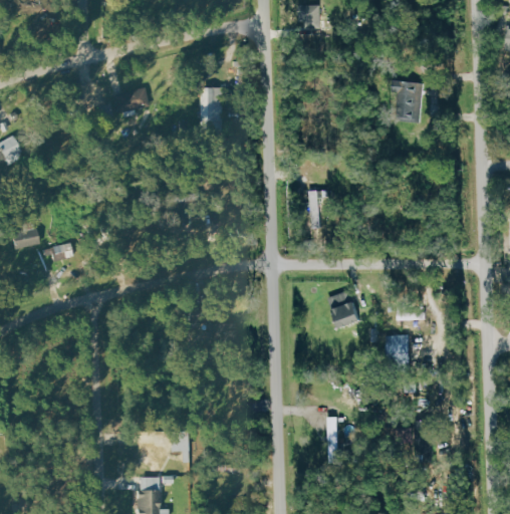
[(318,4),(296,5),(297,20),(303,20),(303,28),(318,27),(318,4)]
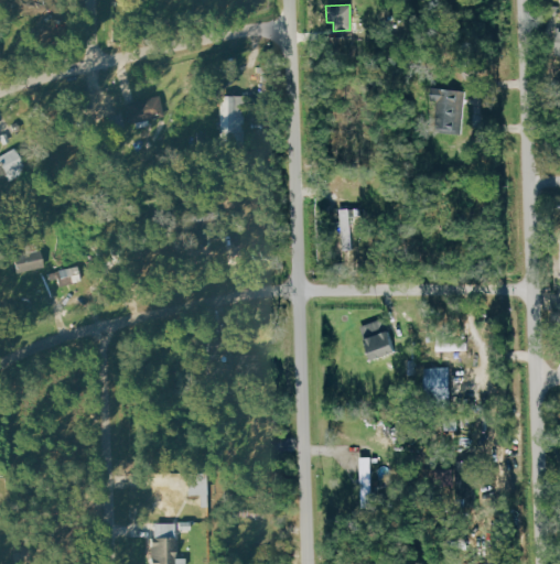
[(463,90),(430,87),(429,100),(437,100),(434,129),(465,131),(467,104),(462,104),(463,90)]
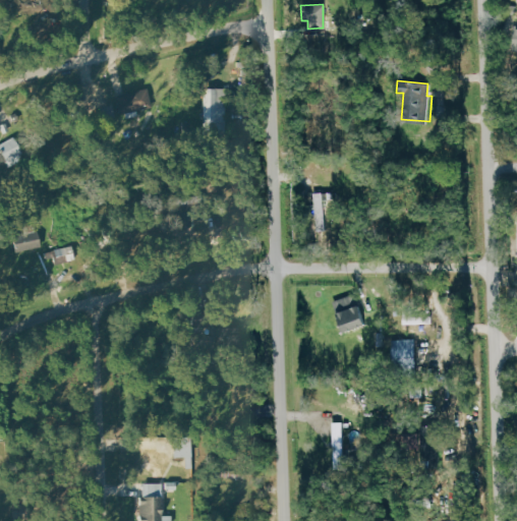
[(114,94),(117,113),(149,109),(147,91),(114,94)]
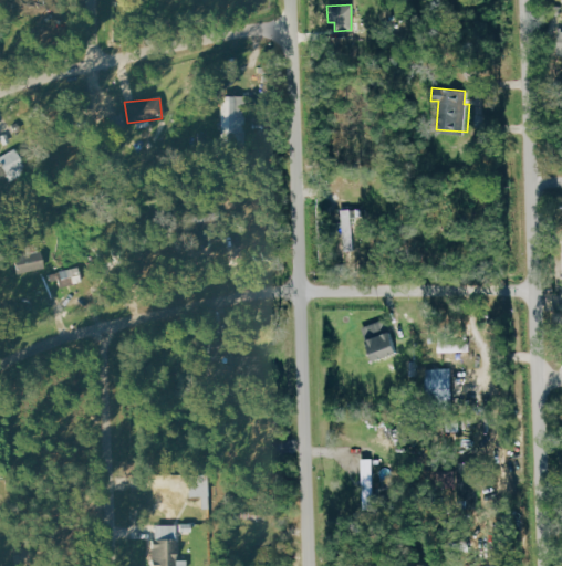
[(0,169),(6,182),(24,174),(14,149),(0,155),(0,169)]
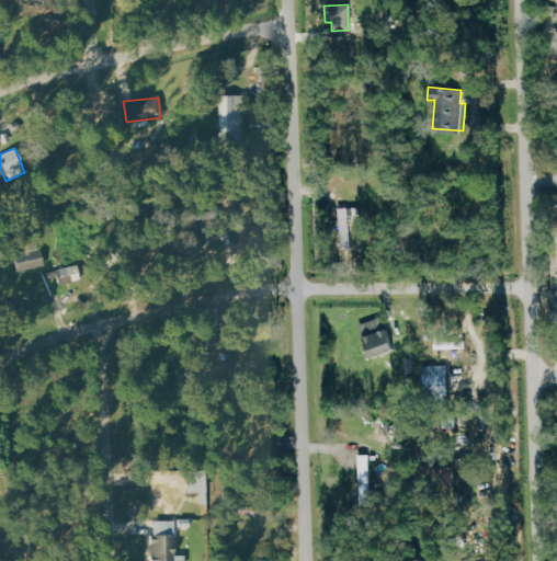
[(348,249),(347,207),(338,207),(338,249),(348,249)]
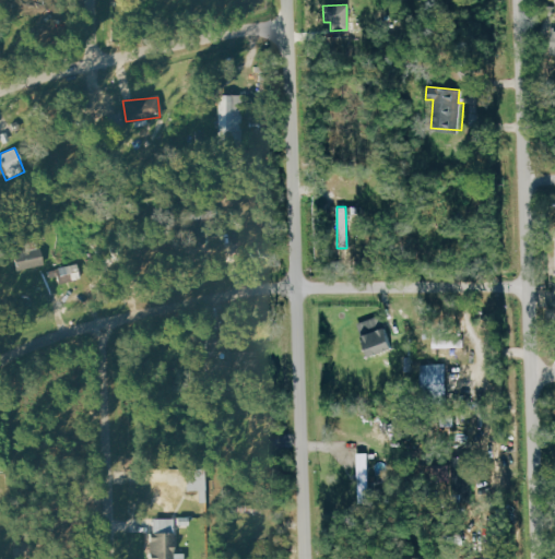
[(36,242),(10,246),(14,271),(39,266),(36,242)]
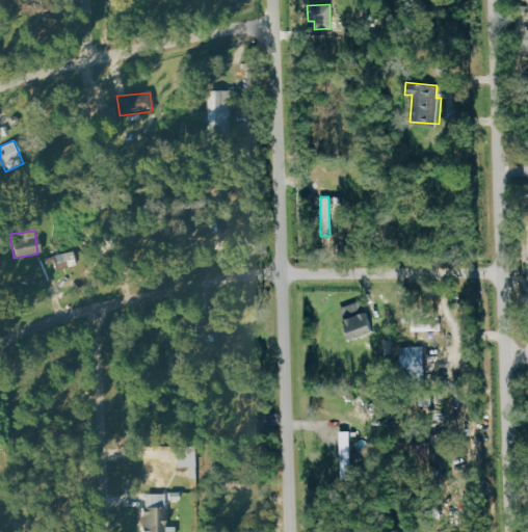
[(51,256),(53,268),(73,265),(71,253),(51,256)]
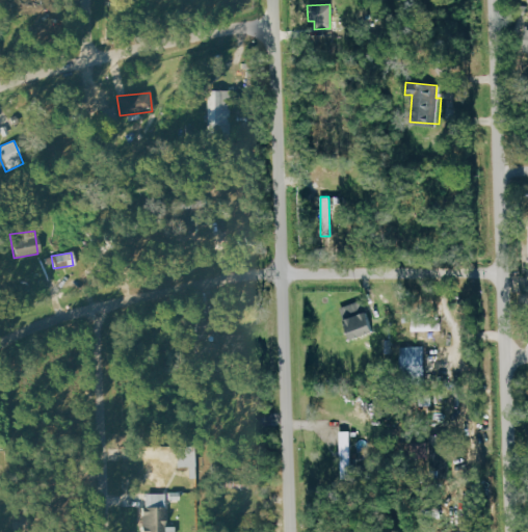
[(338,308),(348,340),(372,331),(361,299),(338,308)]
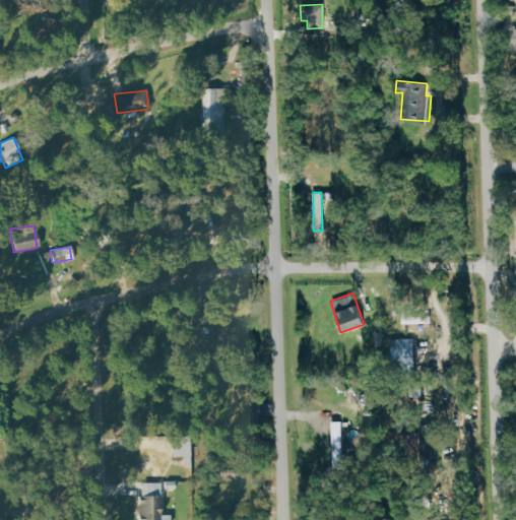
[(429,323),(428,311),(399,312),(400,324),(429,323)]
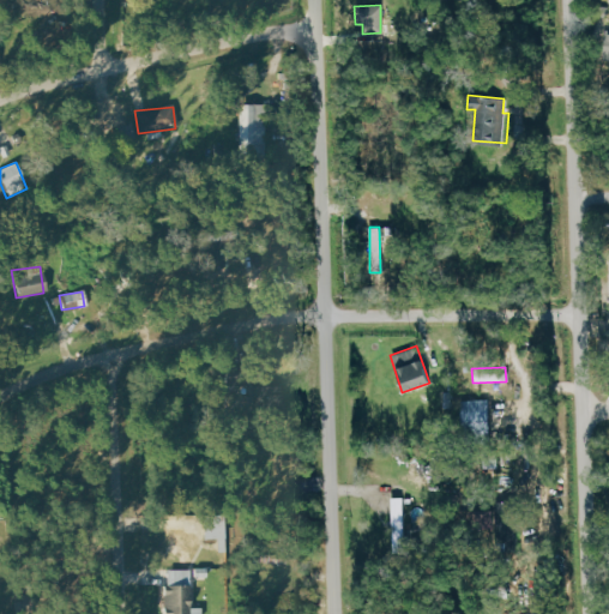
[(487,399),(459,401),(460,433),(488,433),(487,399)]
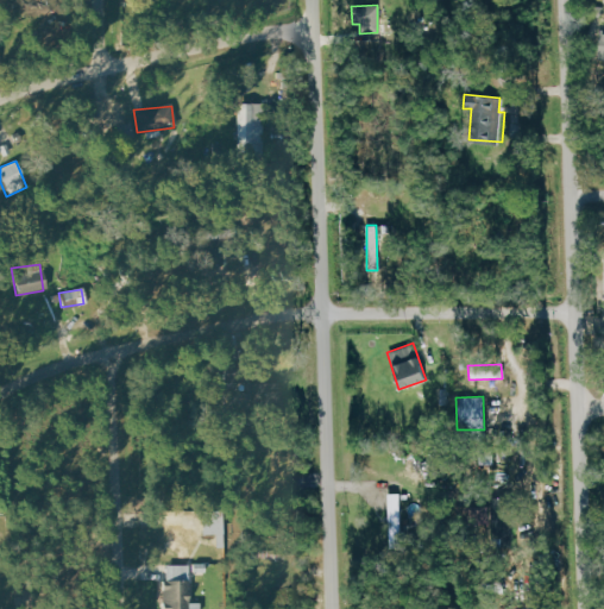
[(388,548),(398,548),(397,494),(387,494),(388,548)]
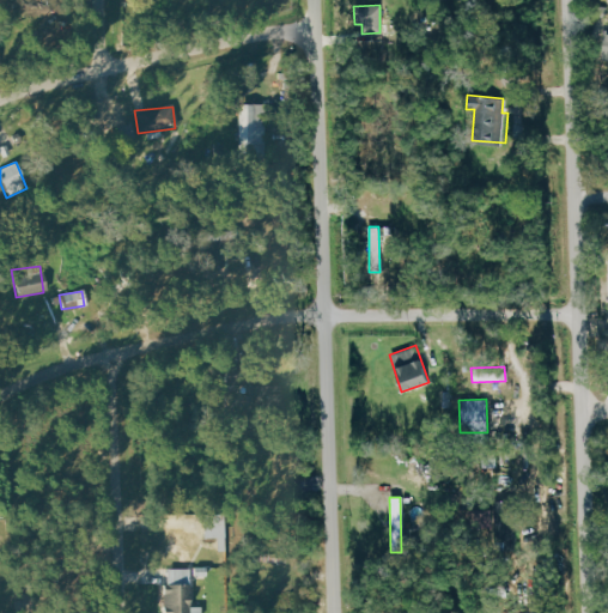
[(187,570),(162,570),(162,612),(198,612),(198,608),(188,608),(187,570)]
